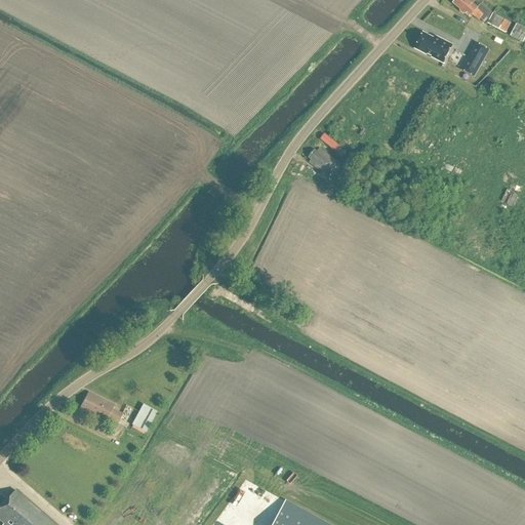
[(488,19),(491,13),(481,5),(478,9),(468,0),(455,0),(453,4),(466,15),(468,13),(472,16),(473,15),(479,22),(480,19),(483,22),(486,18),(488,19)]
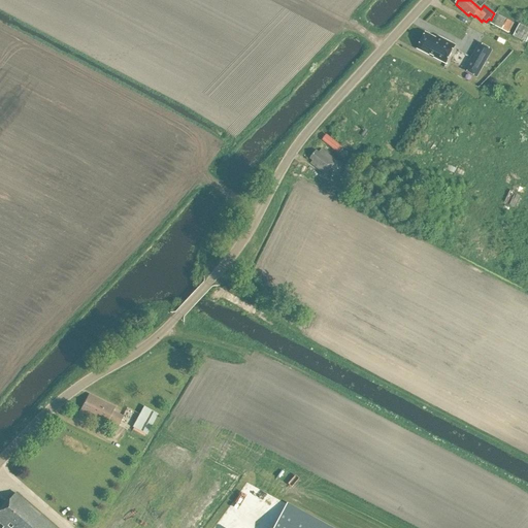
[(502,31),(507,21),(495,14),(490,25),(502,31)]
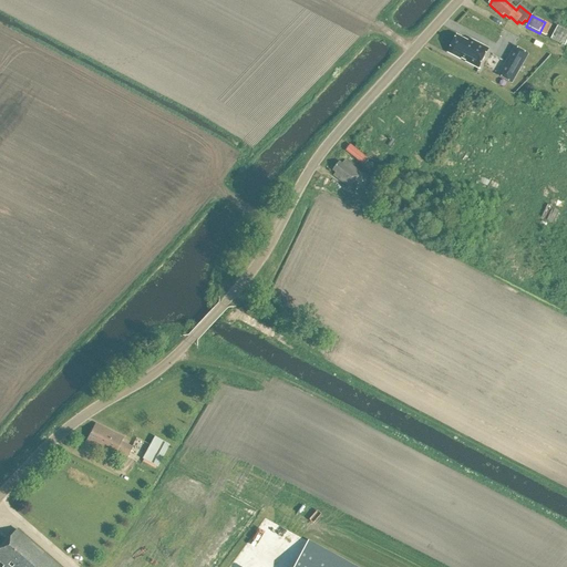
[(552,26),(545,22),(539,33),(546,37),(552,26)]
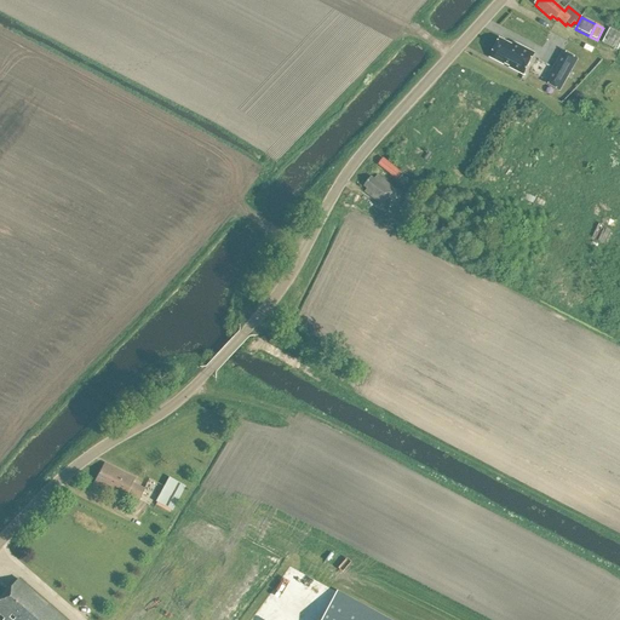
[(619,47),(619,36),(610,32),(603,45),(618,53),(619,47)]
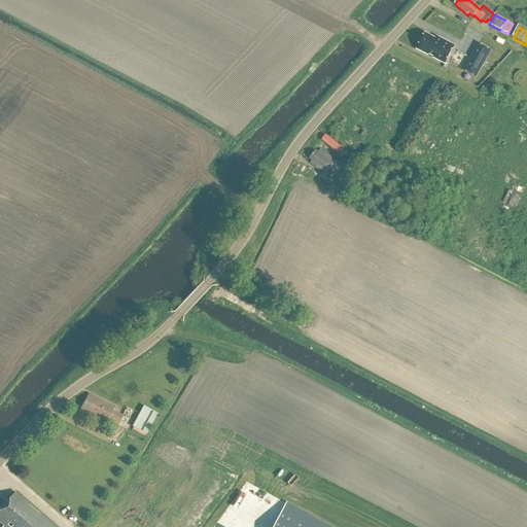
[(454,46),(436,37),(435,39),(424,34),(416,49),(428,56),(429,55),(433,57),(432,58),(445,64),(454,46)]
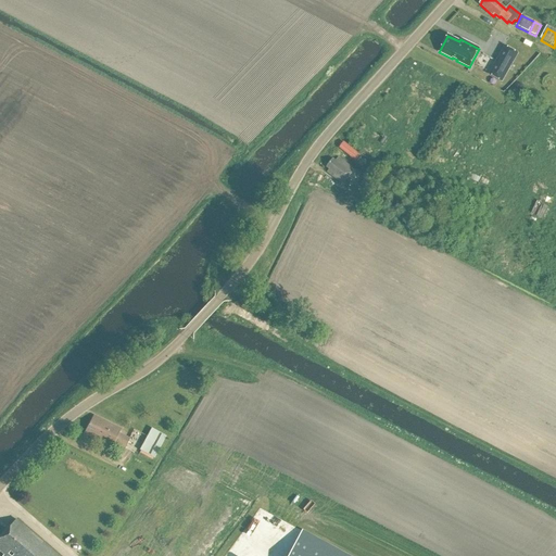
[(489,75),(502,83),(518,54),(505,47),(489,75)]
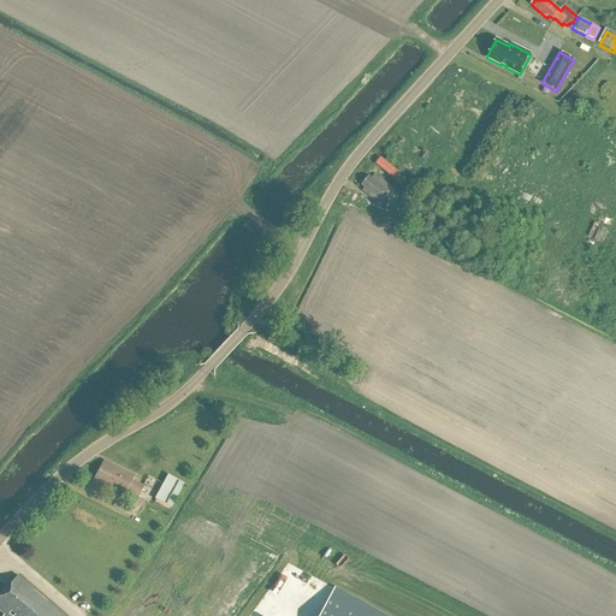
[(400,173),(381,158),(375,165),(395,181),(400,173)]
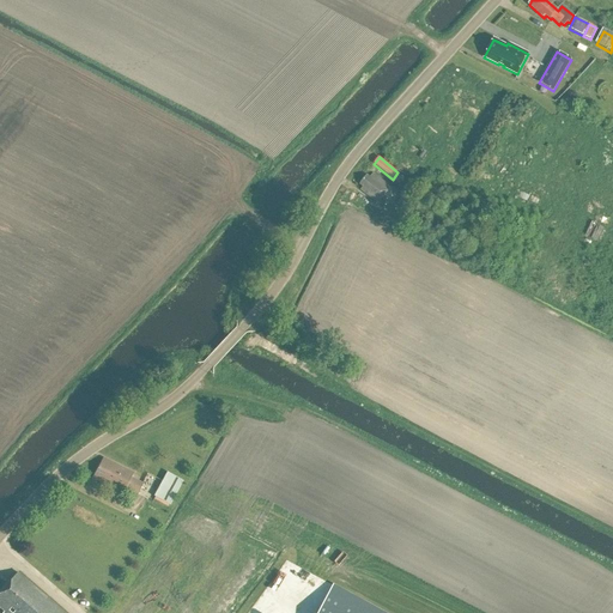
[(378,204),(390,188),(374,175),(371,178),(368,176),(360,186),(364,188),(362,190),(378,204)]
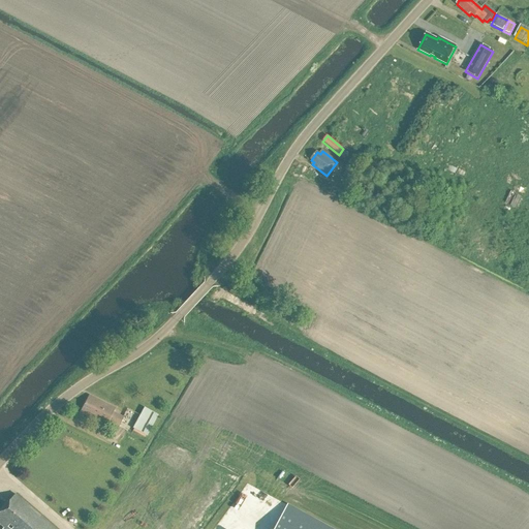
[(378,180),(383,170),(377,166),(371,176),(378,180)]
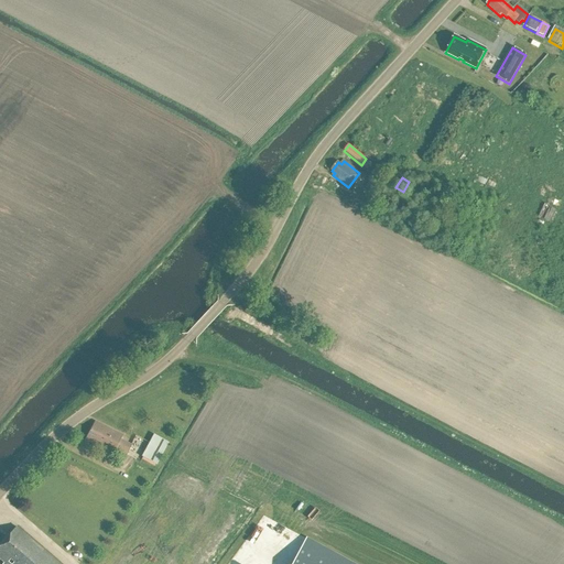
[(367,204),(370,197),(364,194),(360,199),(367,204)]
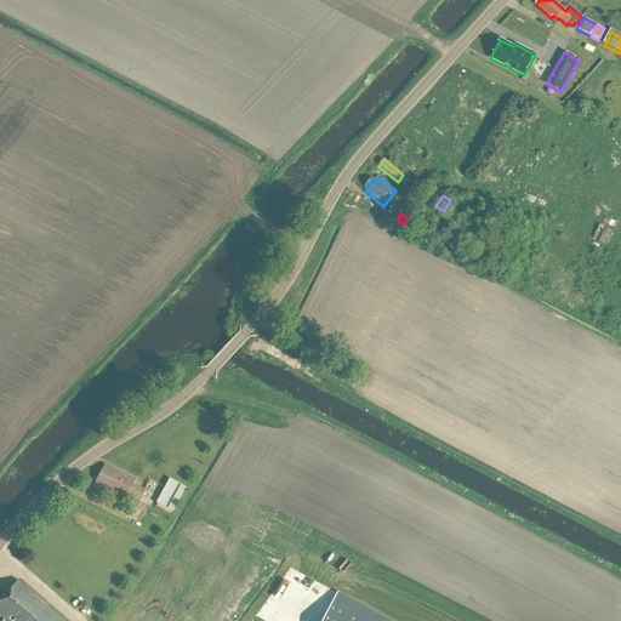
[(590,222),(599,228),(593,238),(604,245),(613,232),(591,218),(590,222)]
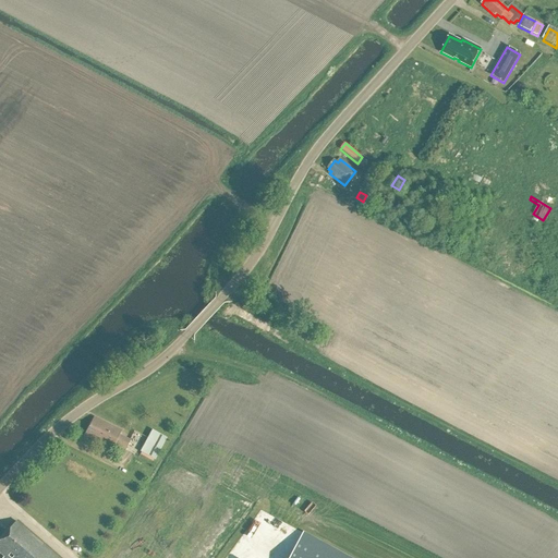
[(94,423),(92,422),(86,432),(89,433),(87,437),(106,447),(107,446),(112,449),(114,445),(125,450),(129,441),(118,436),(119,434),(113,432),(114,429),(96,420),(94,423)]
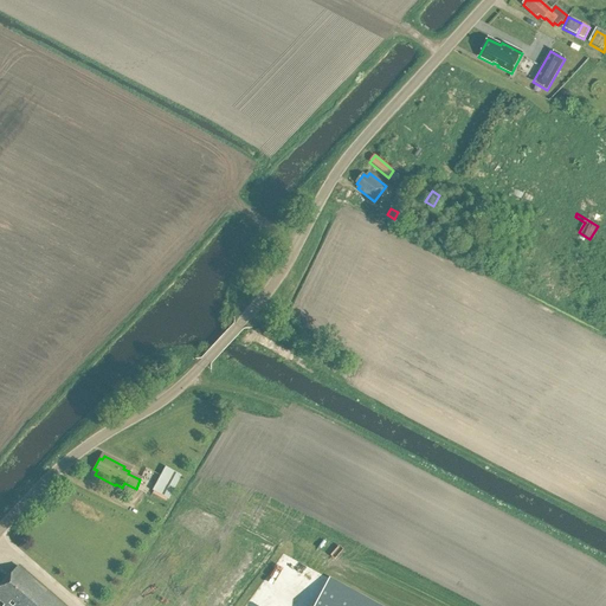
[(181,477),(165,468),(152,490),(168,500),(181,477)]
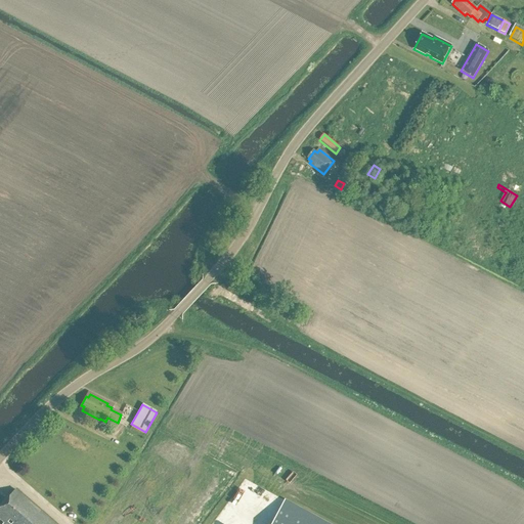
[(0,520),(3,523),(2,523),(53,523),(15,490),(0,508),(0,520)]
